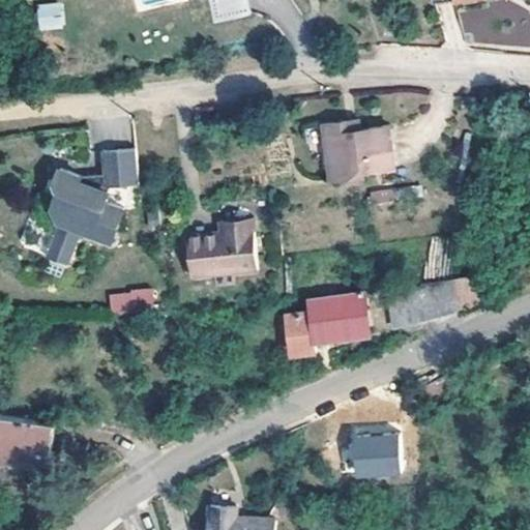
[(206,0),(211,22),(253,12),(249,0),(206,0)]
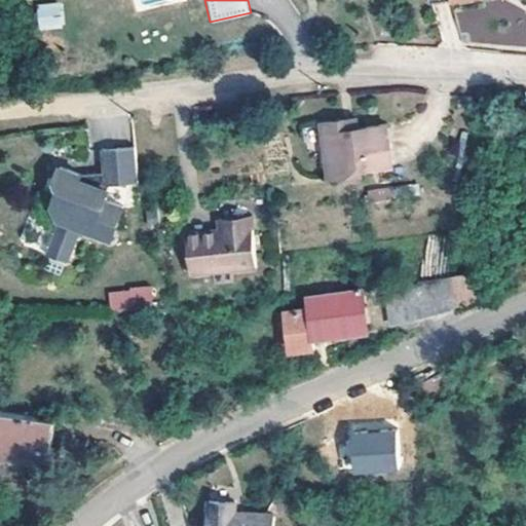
[(62,2),(35,4),(37,30),(64,28),(62,2)]
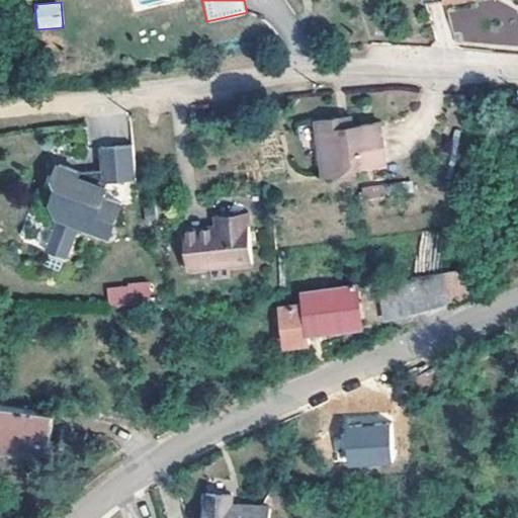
[(315,115),(316,121),(340,117),(339,112),(315,115)]
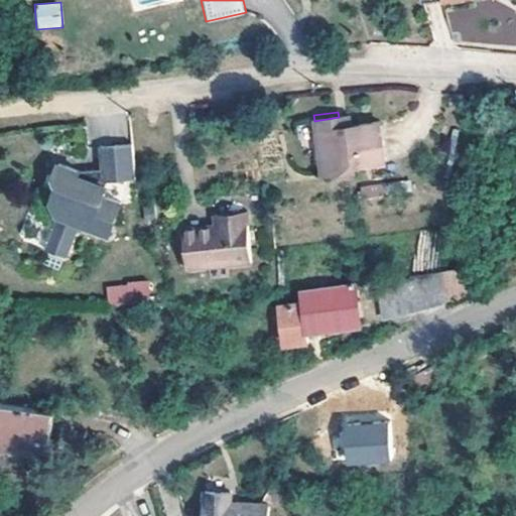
[(351,116),(339,117),(341,129),(348,128),(347,121),(352,121),(351,116)]
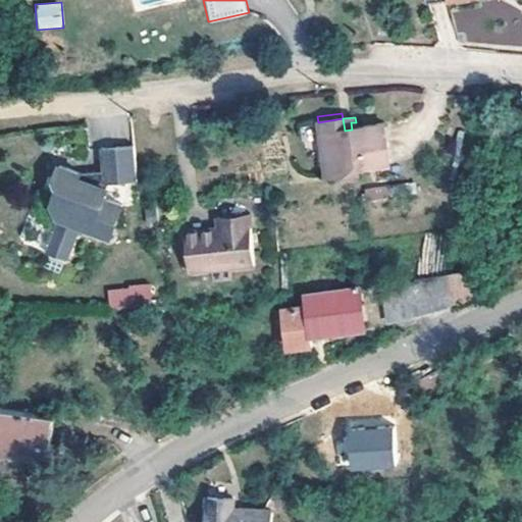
[(343,118),(318,122),(325,171),(359,166),(358,162),(386,159),(381,119),(356,122),(351,122),(352,129),(345,131),(343,118)]
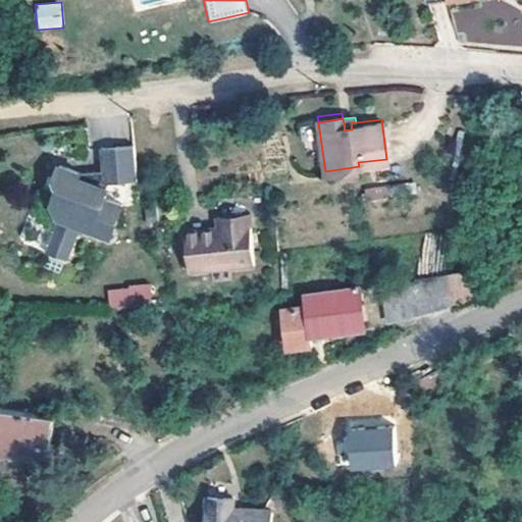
[(107,237),(119,206),(101,199),(107,184),(134,180),(128,145),(94,150),(95,173),(96,181),(82,184),(79,176),(54,169),(49,186),(53,191),(47,205),(56,217),(42,253),(63,260),(77,227),(107,237)]
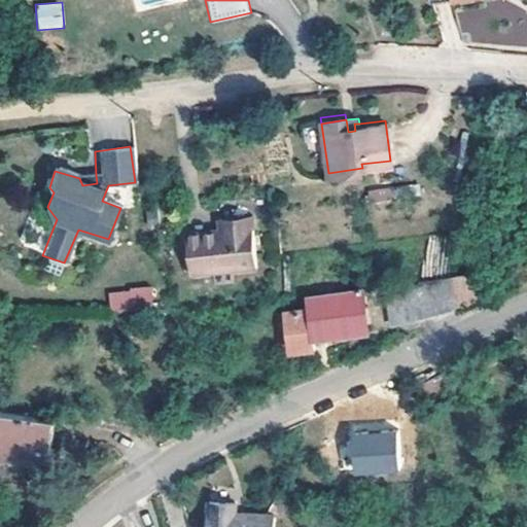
[(97,183),(96,175),(79,178),(82,185),(97,183)]
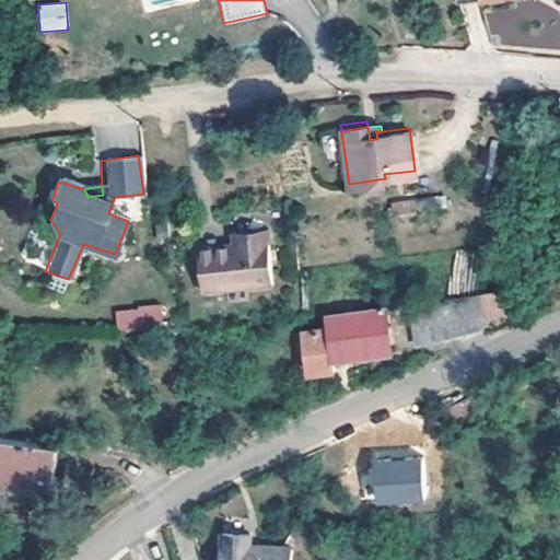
[(427,209),(427,198),(392,199),(393,210),(427,209)]
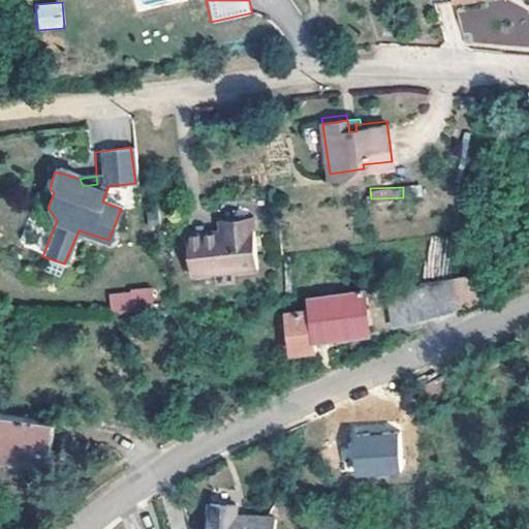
[(253,216),(252,209),(219,213),(220,221),(230,219),(253,216)]
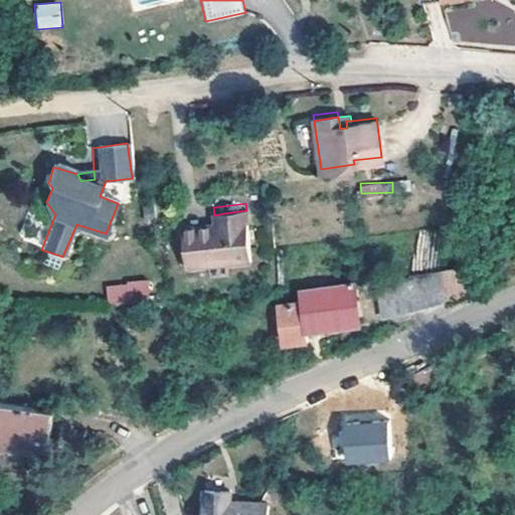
[(251,253),(246,210),(224,213),(224,218),(182,222),(186,262),(251,253)]
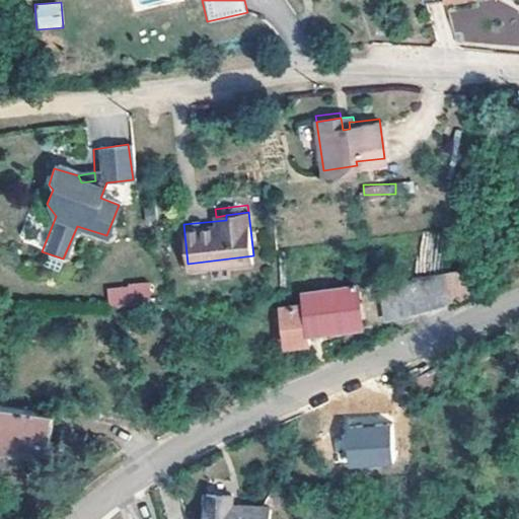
[(482,293),(475,265),(444,270),(449,299),(474,295),(482,293)]
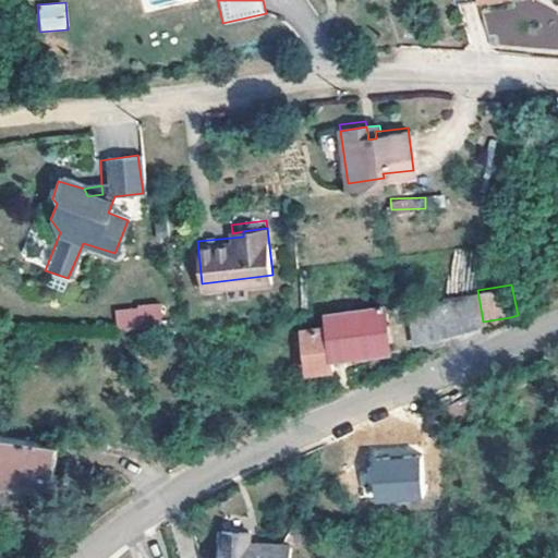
[(483,322),(477,290),(408,299),(413,334),(483,322)]
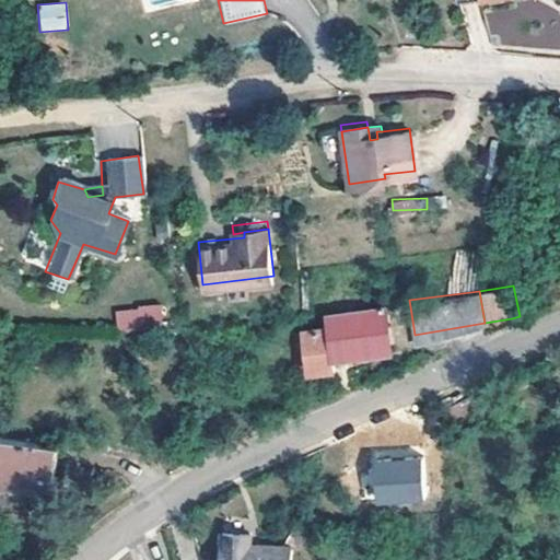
[(391,345),(385,302),(330,310),(330,325),(303,329),(310,370),(337,366),(335,352),(391,345)]
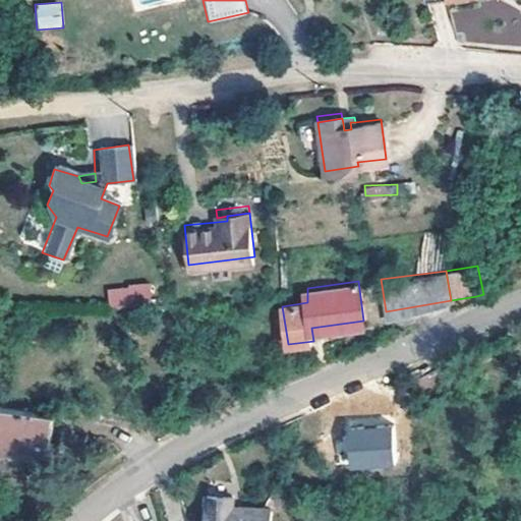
[(133,283),(107,285),(108,305),(134,303),(133,283)]
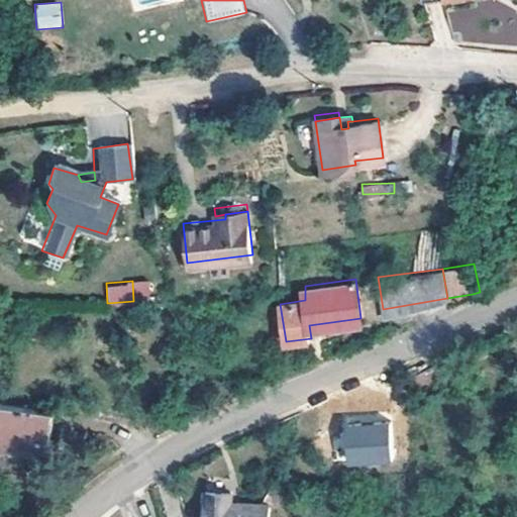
[(34,405),(0,401),(0,445),(48,454),(55,408),(34,405)]
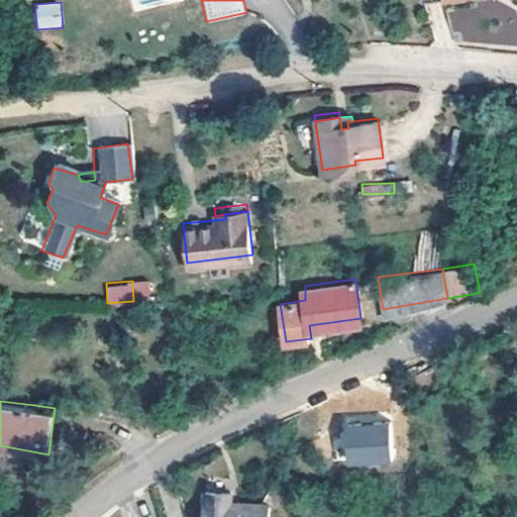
[(389,420),(349,423),(351,462),(392,459),(389,420)]
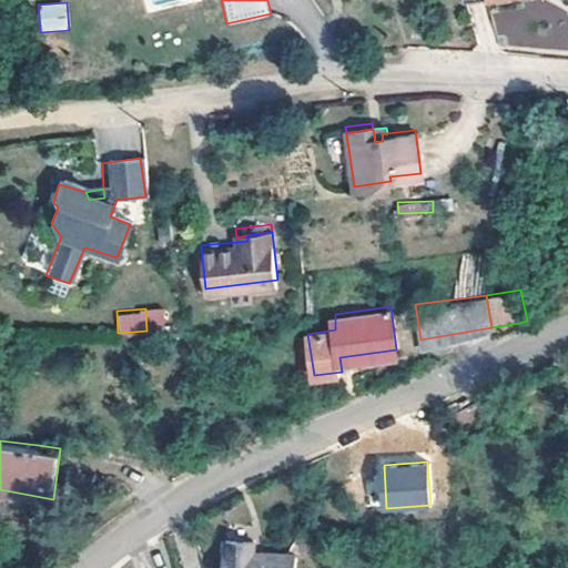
[(254,551),(253,541),(226,540),(225,567),(294,567),(294,553),(254,551)]
